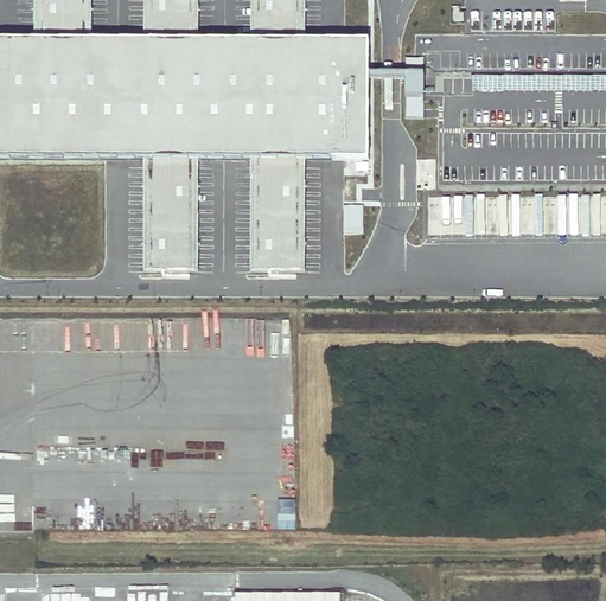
[(33,33),(0,32),(0,152),(142,153),(152,153),(151,267),(189,267),(189,153),(197,153),(250,153),(260,153),(257,267),(294,268),(295,153),(305,153),(368,153),(368,33),(304,33),(295,33),(294,0),(257,0),(259,33),(249,33),(197,33),(189,33),(187,0),(151,0),(152,33),(142,33),(91,33),(82,33),(81,0),(42,0),(42,33),(33,33)]
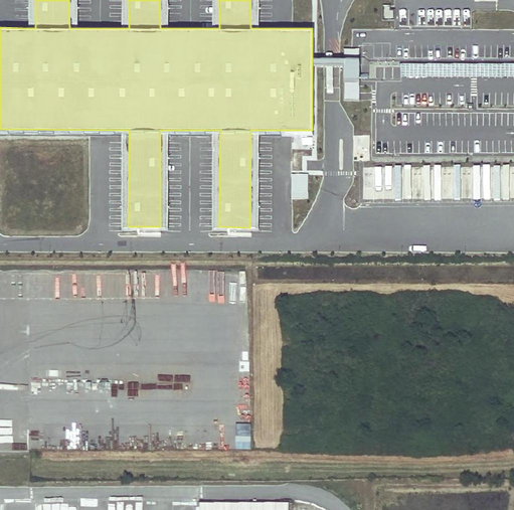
[(27,0),(28,28),(35,28),(35,0),(27,0)]
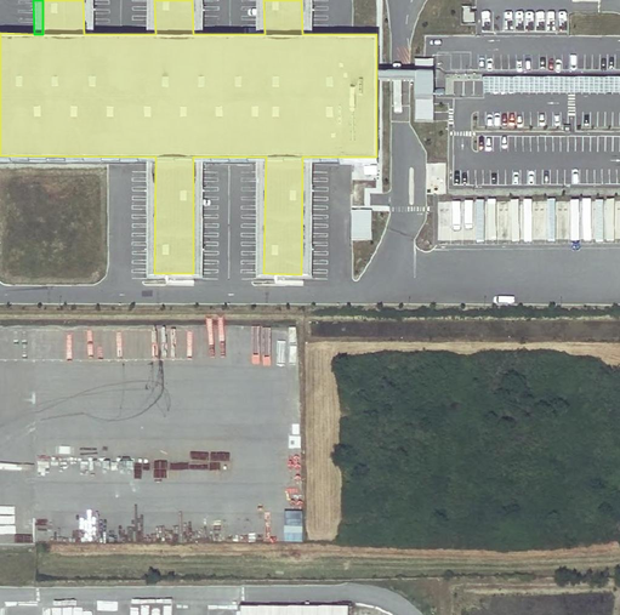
[(83,0),(84,34),(94,34),(92,0),(83,0)]
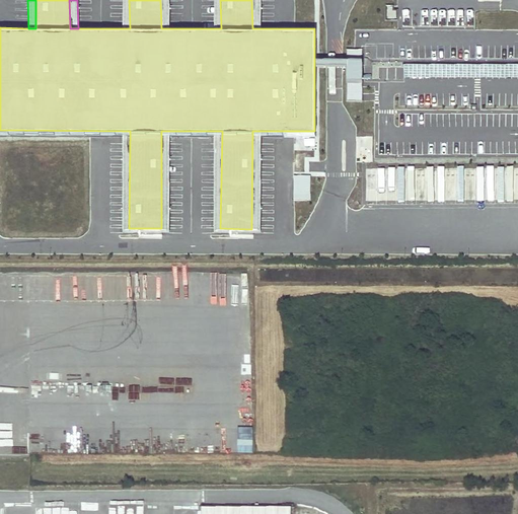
[(122,0),(122,28),(130,28),(129,0),(122,0)]
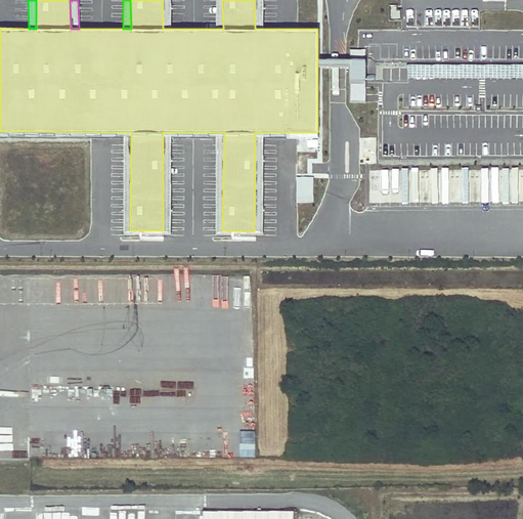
[(162,0),(163,29),(170,29),(170,0),(162,0)]
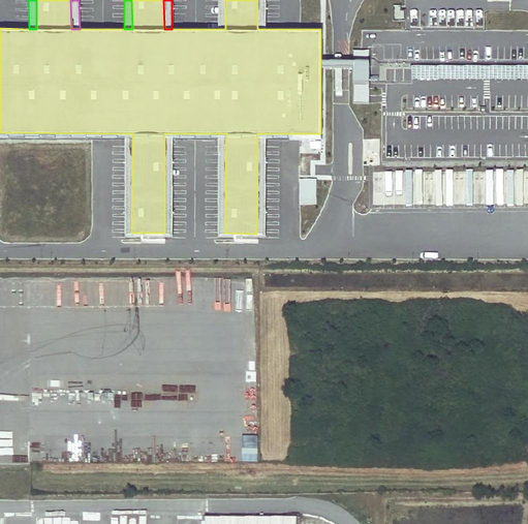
[(256,0),(257,29),(265,29),(265,0),(256,0)]
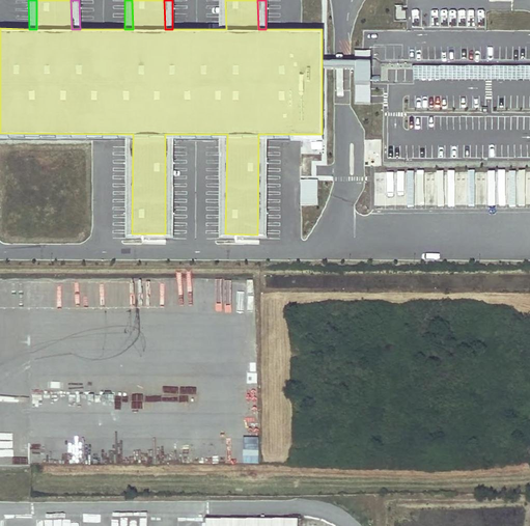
[(390,16),(402,15),(400,0),(389,0),(390,16)]
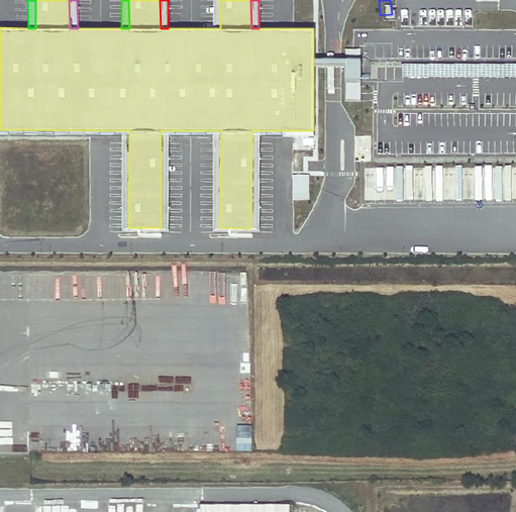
[(401,71),(515,71),(515,60),(401,60),(401,71)]
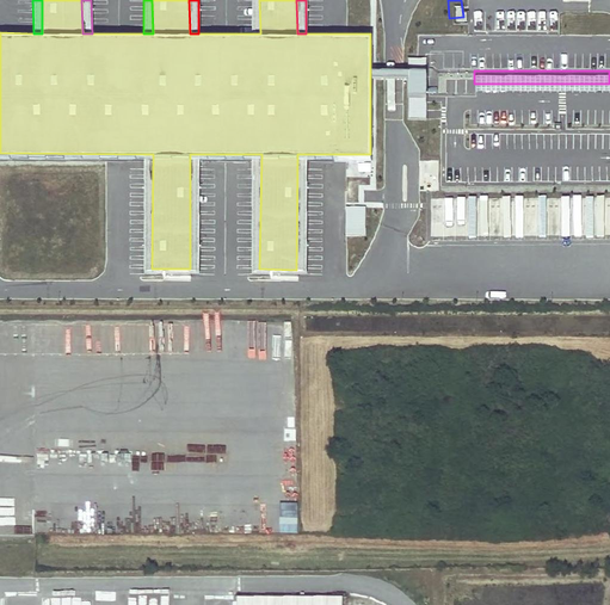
[(251,269),(259,269),(262,154),(252,154),(251,269)]
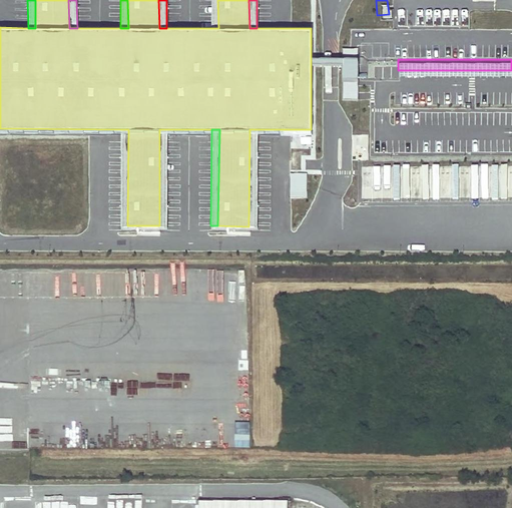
[(249,129),(248,226),(257,226),(258,129),(249,129)]
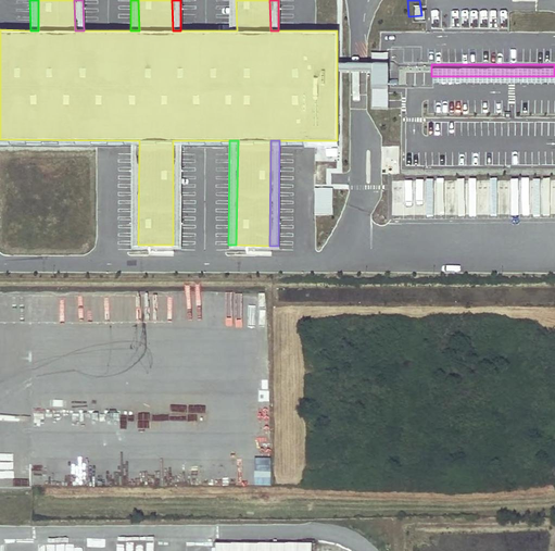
[(515,193),(515,209),(554,209),(554,173),(509,173),(508,193),(515,193)]
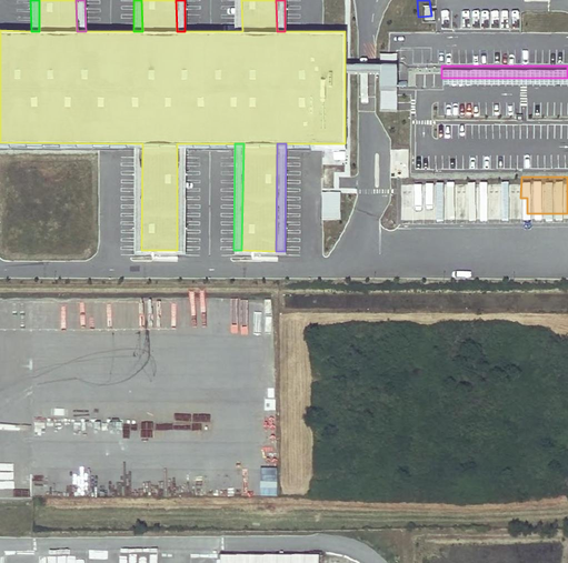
[(446,187),(455,187),(455,214),(464,214),(464,179),(446,179),(446,187)]
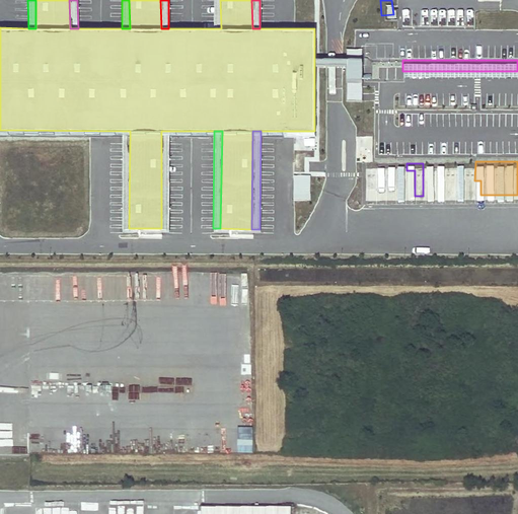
[(402,165),(375,165),(375,192),(402,192),(402,165)]
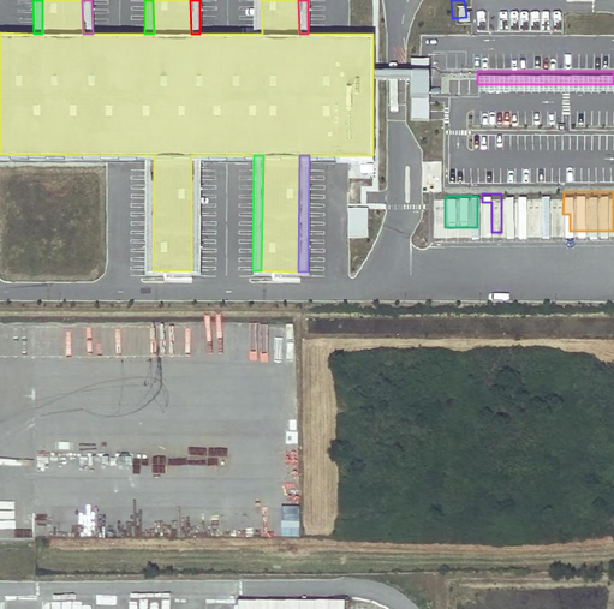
[(346,232),(367,231),(367,202),(346,202),(346,232)]
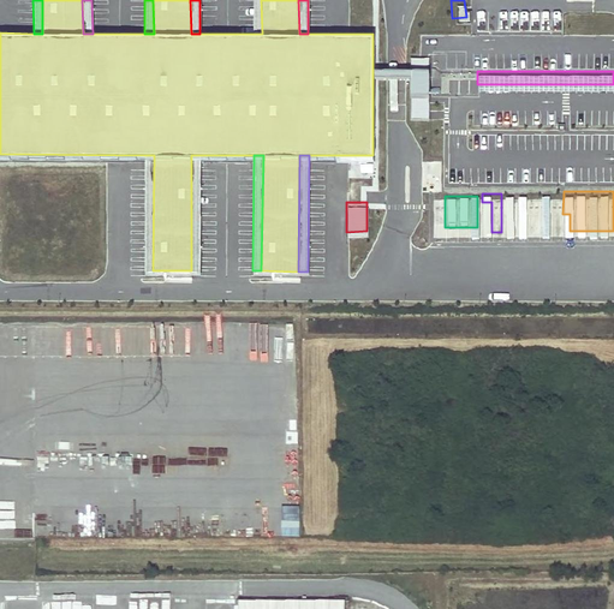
[(340,608),(340,592),(236,593),(234,608),(340,608)]
